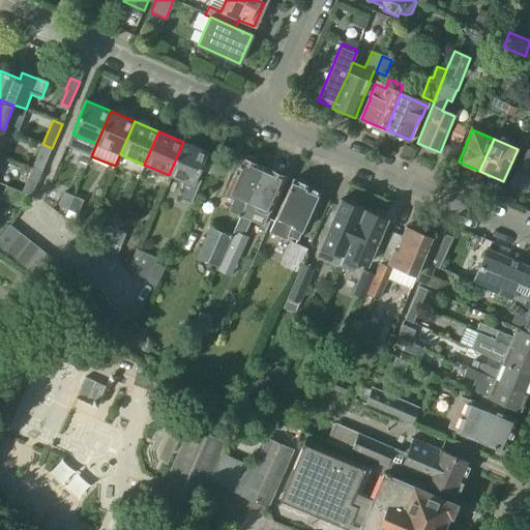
[(169,175),(182,181),(179,200),(190,205),(203,176),(198,174),(207,152),(183,142),(169,175)]
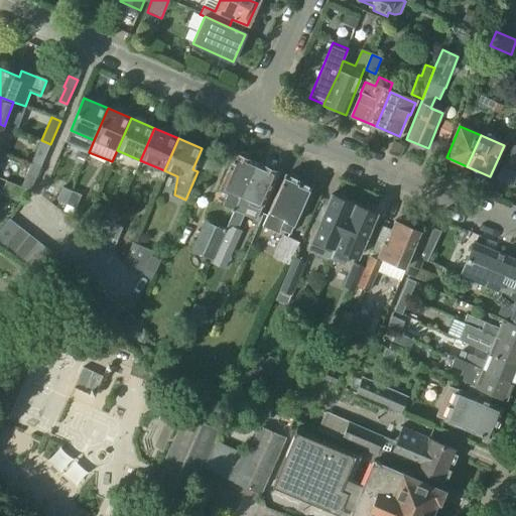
[(50,144),(41,140),(31,165),(40,168),(50,144)]
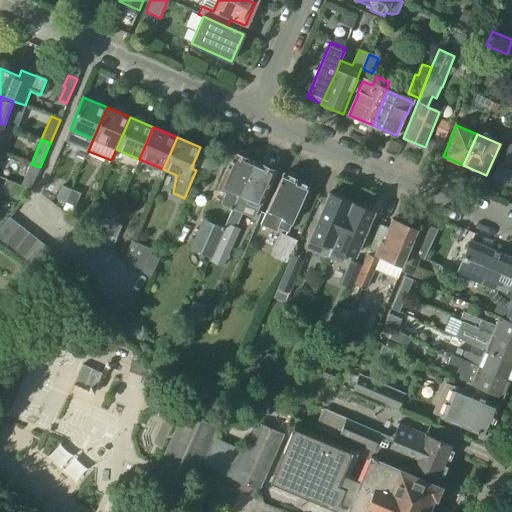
[(511,141),(500,165),(499,166),(508,170),(509,169),(511,170),(511,167),(511,141)]
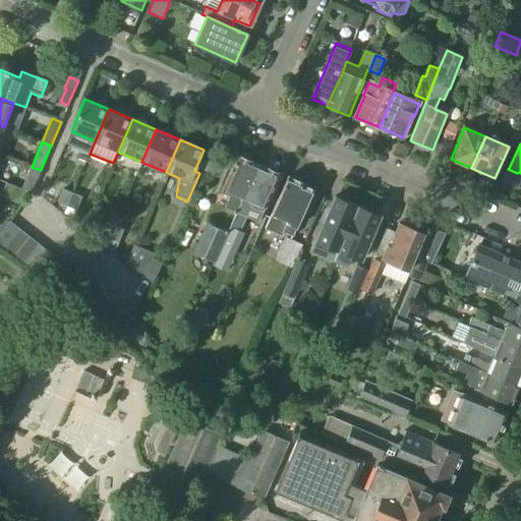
[(223,194),(229,197),(224,208),(236,213),(257,164),(237,155),(222,189),(224,190),(223,194)]
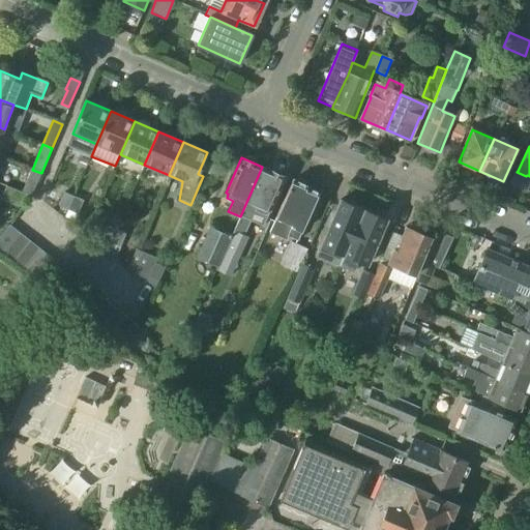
[(231,236),(232,236),(223,257),(232,261),(253,213),(266,219),(284,177),(262,167),(240,216),(241,217),(239,221),(237,221),(231,236)]
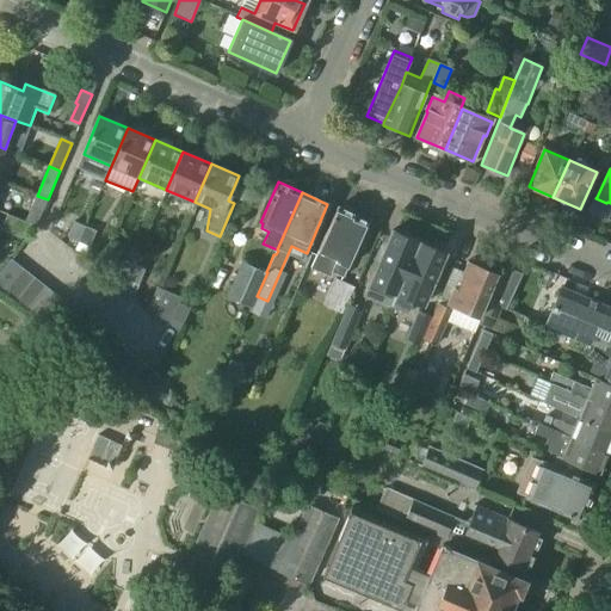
[(26,222),(37,227),(48,199),(37,196),(26,222)]
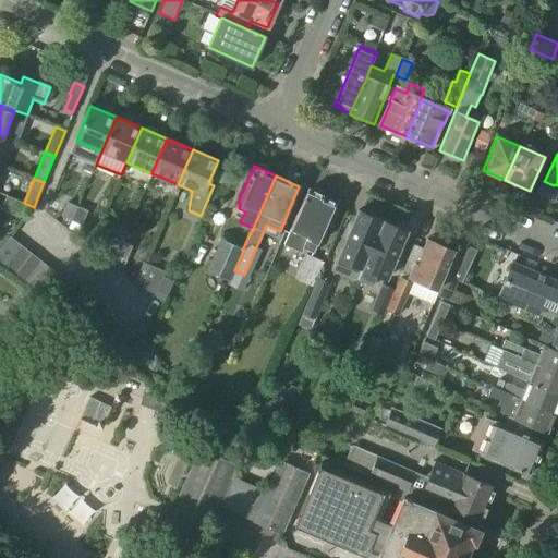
[(545,180),(543,180),(536,194),(553,202),(556,195),(557,196),(557,185),(555,184),(554,185),(544,181),(545,180)]
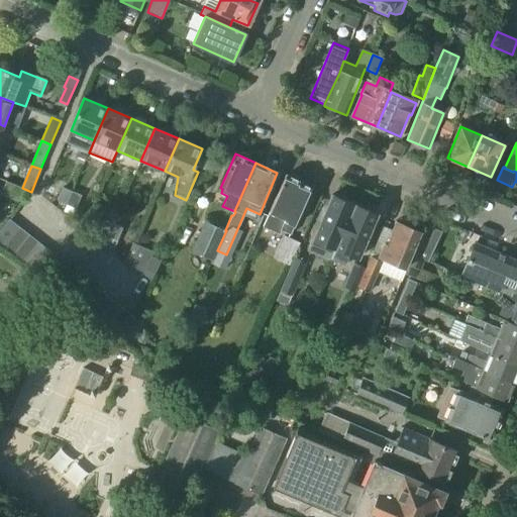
[(287,176),(266,222),(264,227),(279,235),(281,230),(290,234),(310,189),(301,184),(301,182),(287,176)]
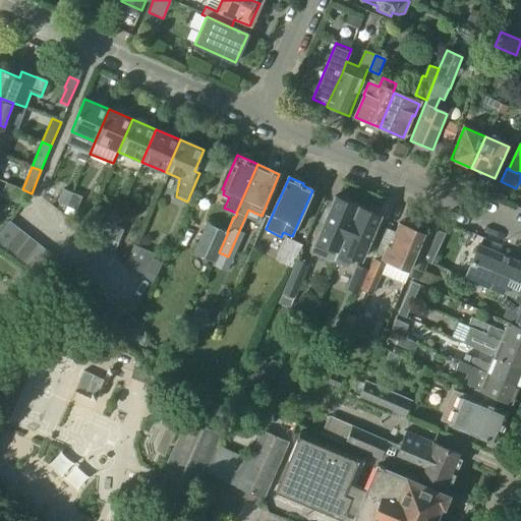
[(67,207),(73,193),(63,189),(57,203),(67,207)]
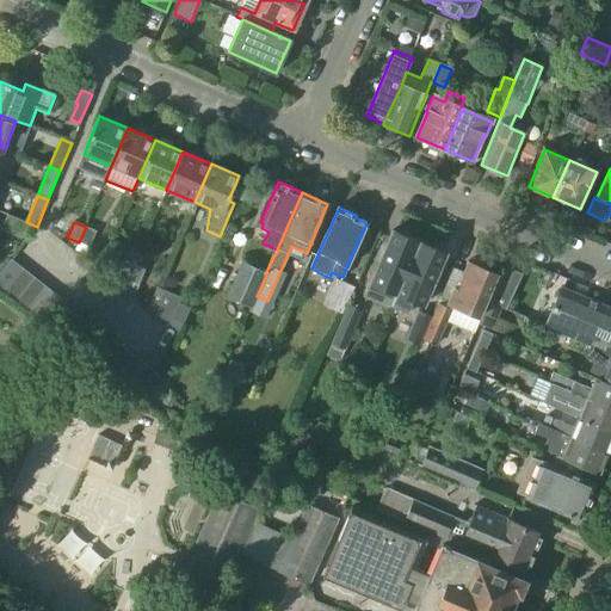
[(86,227),(79,242),(88,247),(96,232),(86,227)]
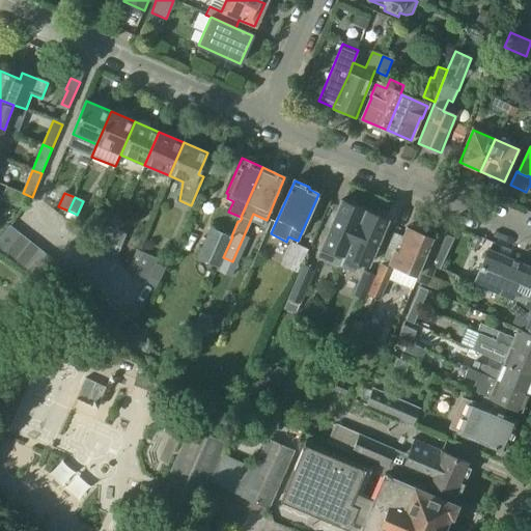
[(336,268),(337,267),(339,268),(365,208),(340,198),(315,258),(336,268)]
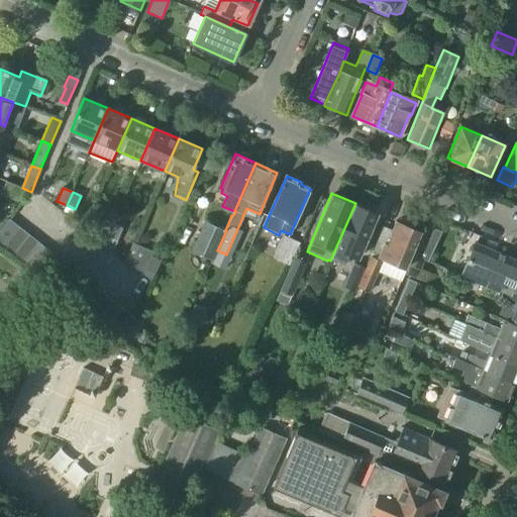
[(349,256),(359,261),(379,213),(355,203),(330,261),(345,267),(349,256)]
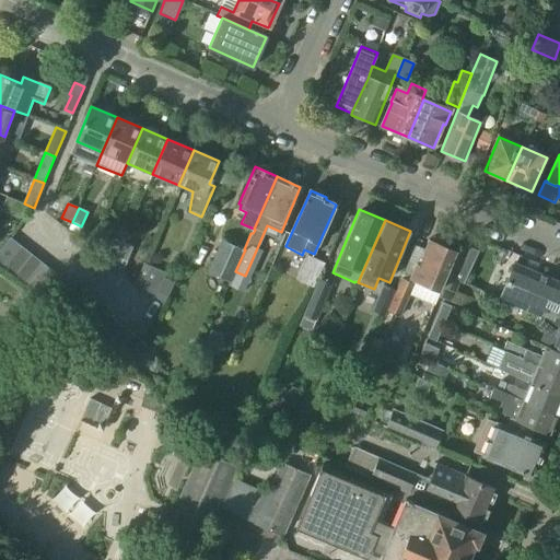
[(117,257),(123,243),(101,233),(95,246),(117,257)]
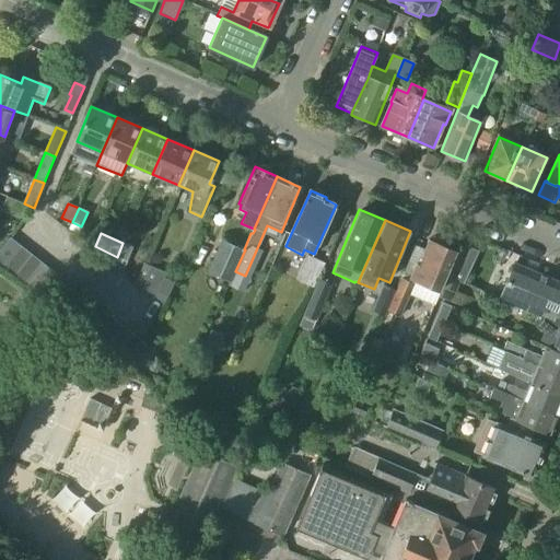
[(10,240),(0,251),(0,266),(3,269),(20,247),(10,240)]
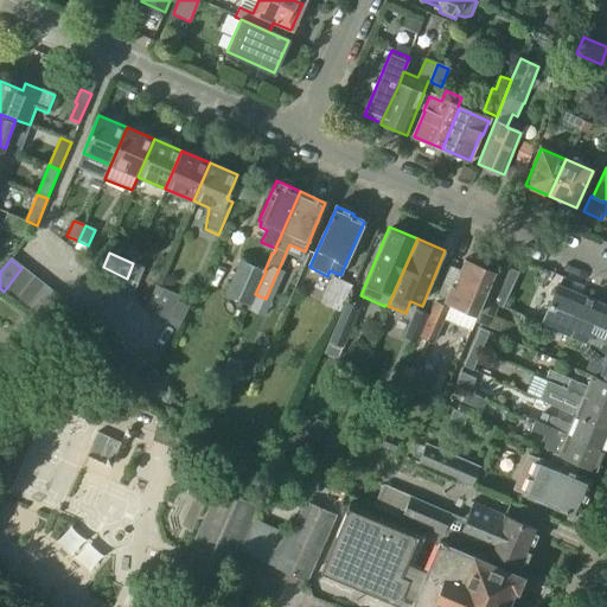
[(264,270),(242,260),(227,294),(250,305),(255,294),(266,270),(264,270)]
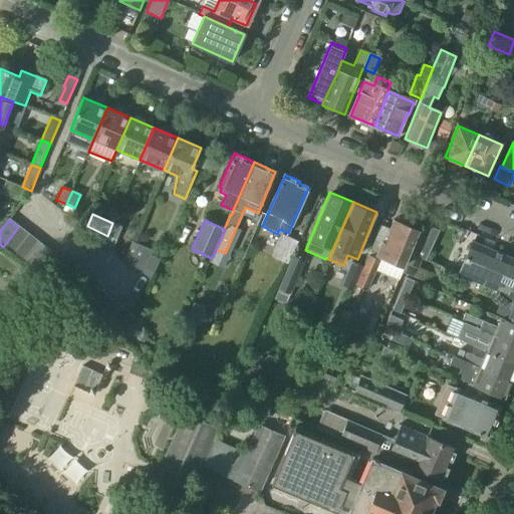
[(393,220),(389,229),(380,225),(368,255),(379,259),(380,257),(403,266),(418,231),(393,220)]
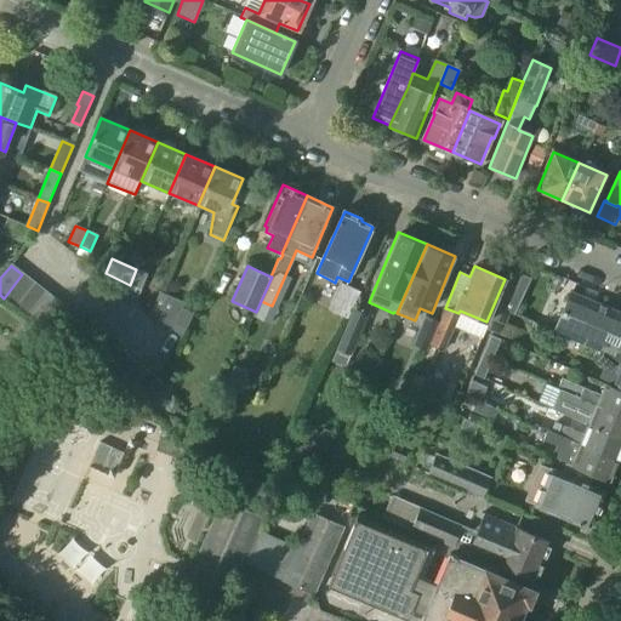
[(136,269),(130,285),(141,290),(148,275),(136,269)]
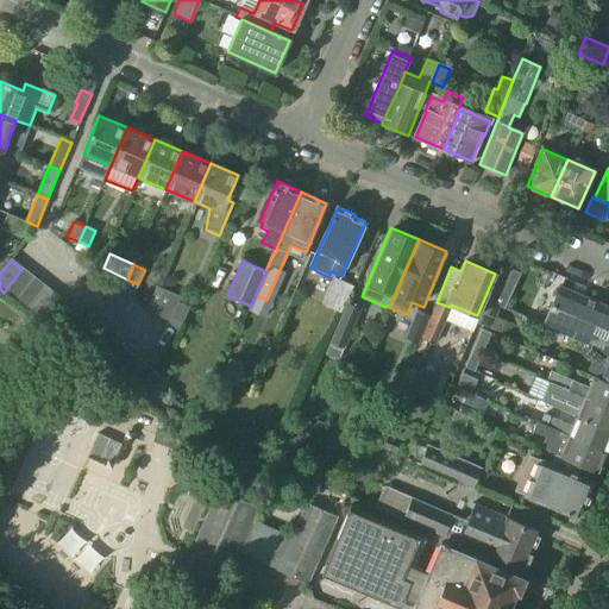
[(506,264),(493,299),(508,305),(521,270),(506,264)]
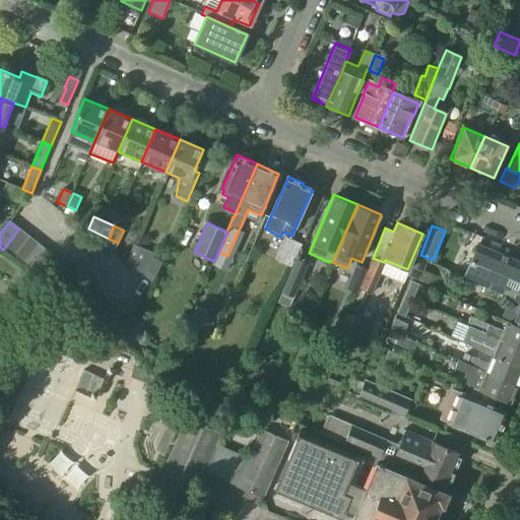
[(12,257),(28,237),(18,230),(3,250),(12,257)]
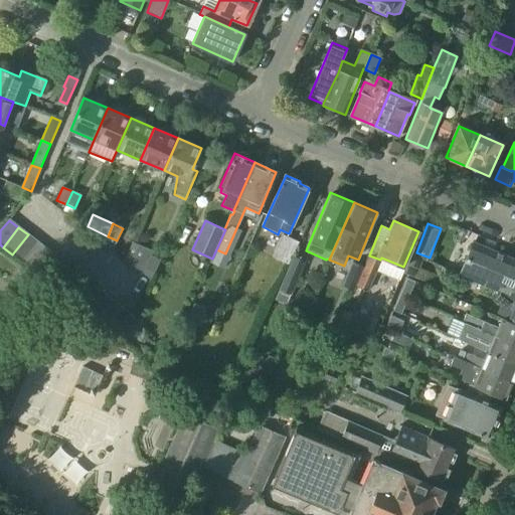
[(21,262),(37,241),(28,234),(12,254),(21,262)]
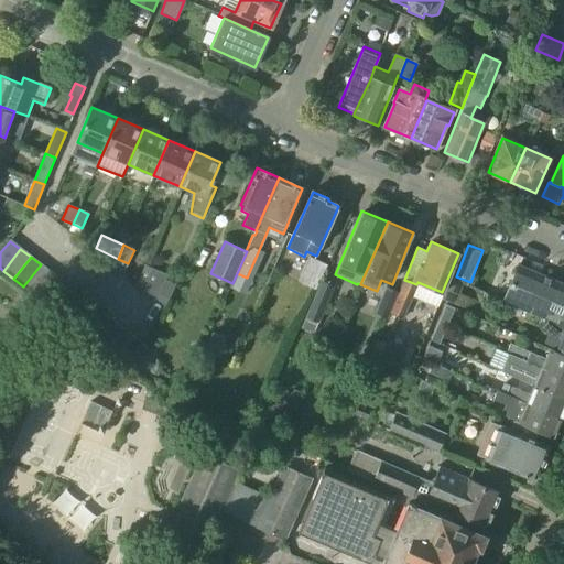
[(316,289),(327,264),(310,257),(299,281),(316,289)]
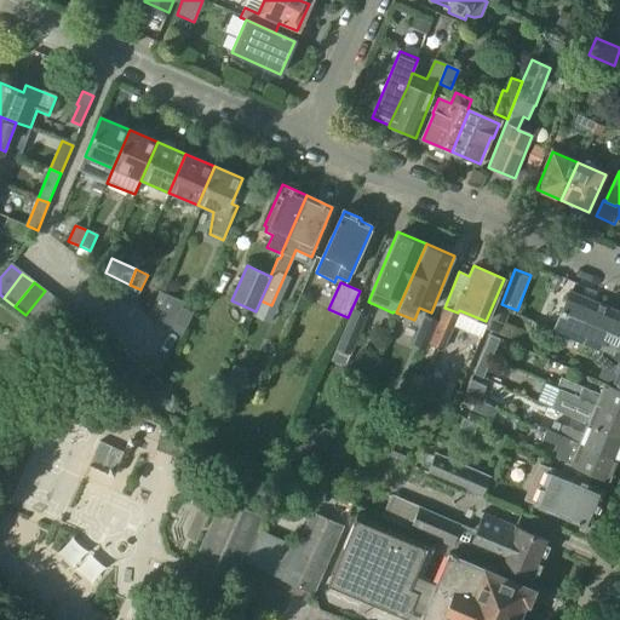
[(552,329),(544,326),(541,332),(550,336),(547,343),(567,351),(572,340),(580,344),(575,354),(598,363),(603,352),(613,356),(619,360),(619,339),(618,338),(619,333),(619,311),(569,290),(563,304),(552,329)]
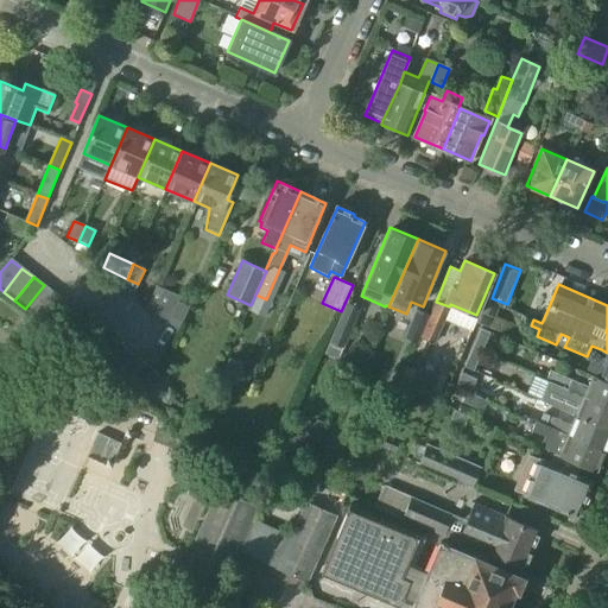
[(36,318),(55,295),(44,285),(25,309),(36,318)]
